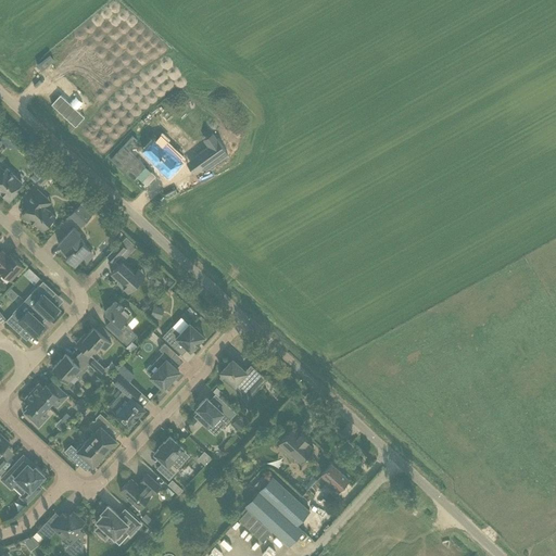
[(85,117),(61,95),(51,103),(76,127),(85,117)]
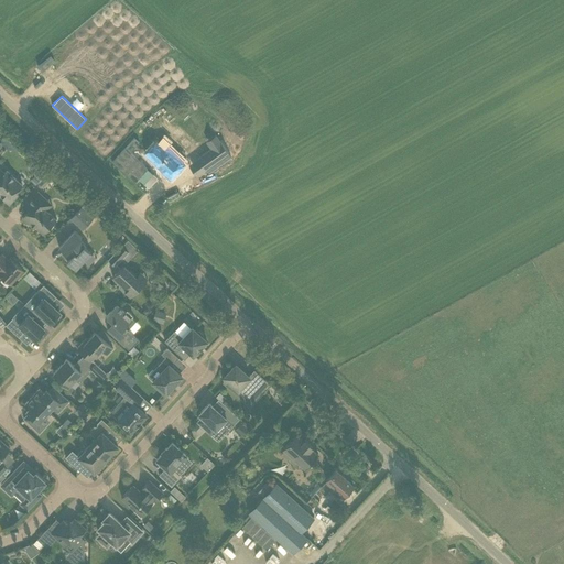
[(10,141),(4,136),(1,139),(1,142),(0,142),(0,151),(4,147),(10,141)]
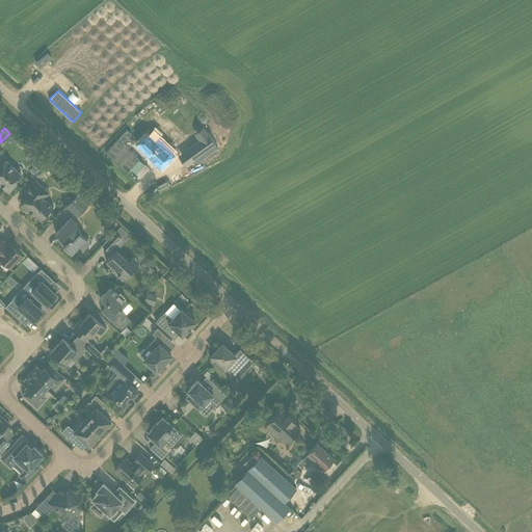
[(12,141),(16,138),(9,133),(4,138),(7,141),(12,141)]
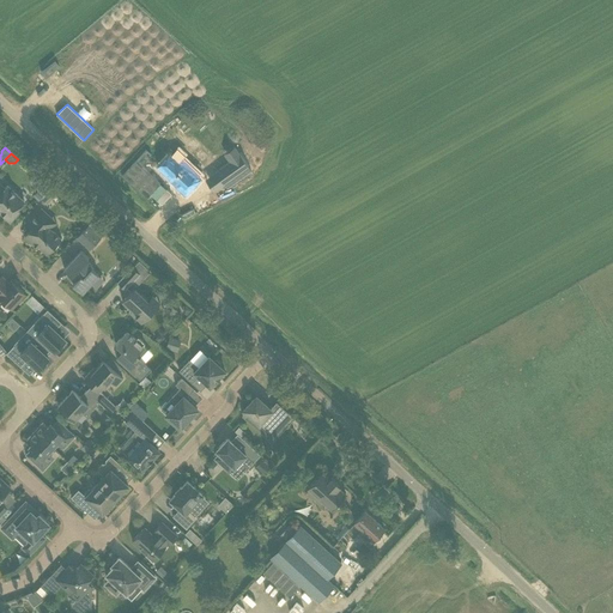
[(173,156),(161,168),(173,180),(171,181),(188,198),(204,182),(202,180),(204,178),(182,159),(180,162),(173,156)]
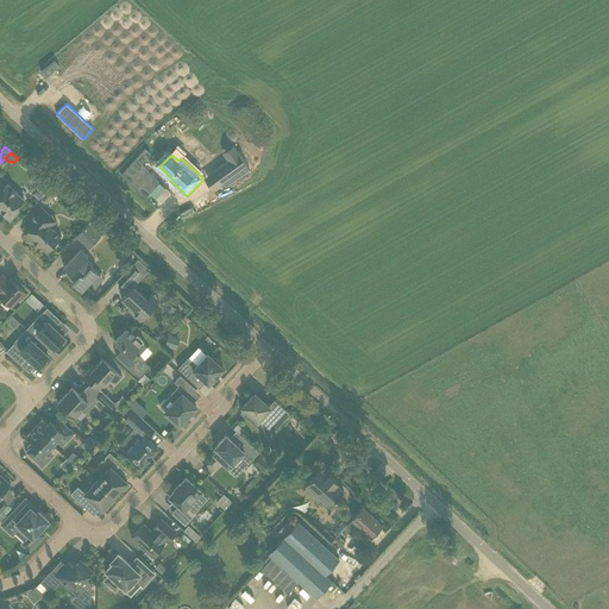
[(234,158),(218,171),(228,187),(246,173),(234,158)]
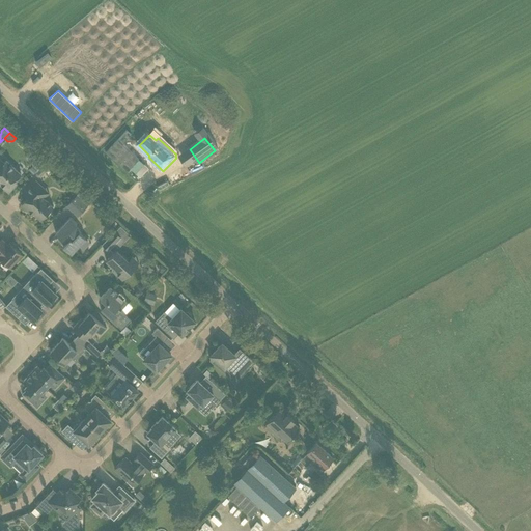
[(117,140),(106,152),(127,172),(138,159),(117,140)]
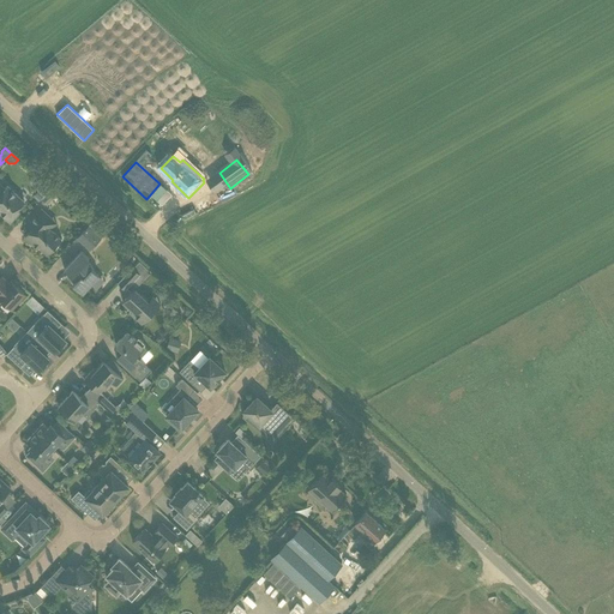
[(17,209),(24,202),(7,186),(5,188),(0,184),(0,205),(0,206),(0,212),(10,222),(19,211),(17,209)]
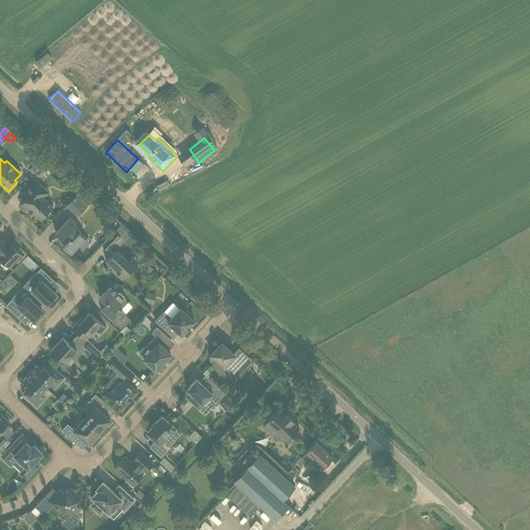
[(37,172),(36,174),(38,176),(41,176),(47,170),(47,168),(46,166),(42,166),(37,172)]
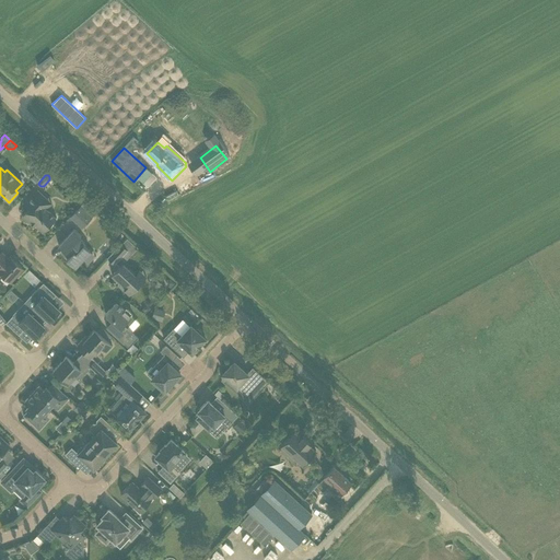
[(36,189),(26,200),(32,206),(22,216),(30,223),(32,221),(43,231),(46,228),(48,229),(53,223),(51,222),(56,218),(42,205),(47,199),(36,189)]
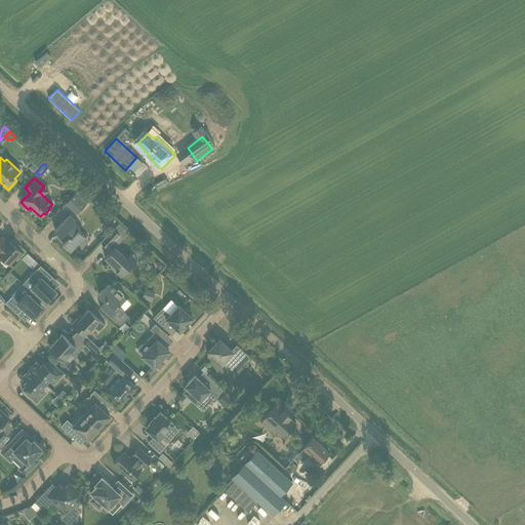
[(75,193),(66,203),(77,213),(86,203),(75,193)]
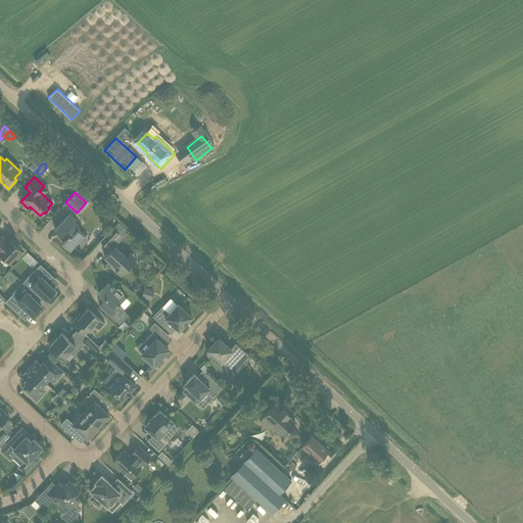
[(68,214),(54,229),(61,235),(59,237),(63,240),(62,242),(70,249),(84,235),(78,228),(79,227),(74,222),(76,220),(68,214)]
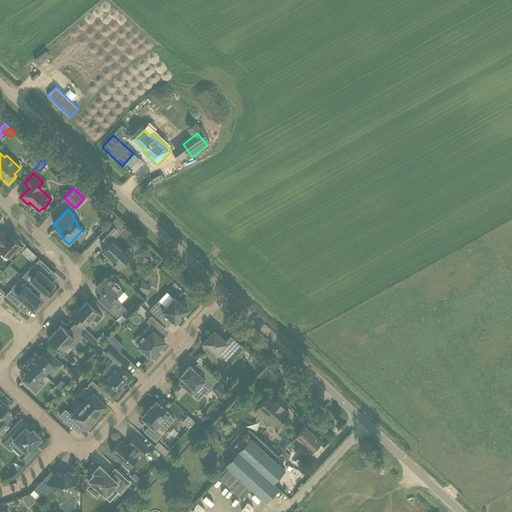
[(98,236),(105,242),(117,229),(110,223),(98,236)]
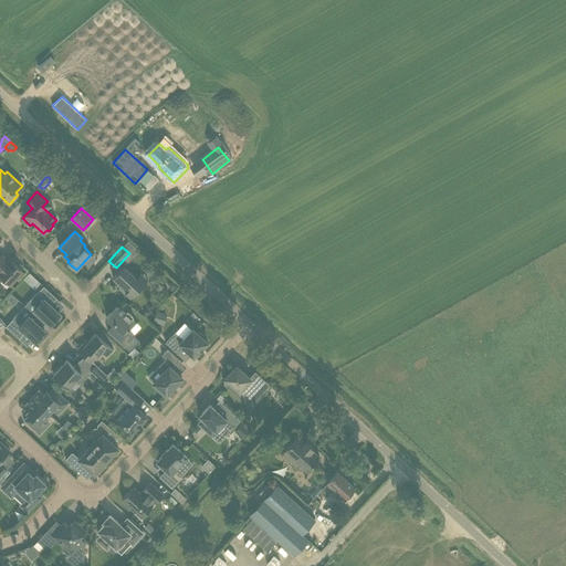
[(0,278),(1,280),(3,279),(10,284),(23,271),(10,259),(8,261),(2,255),(0,257),(0,278)]
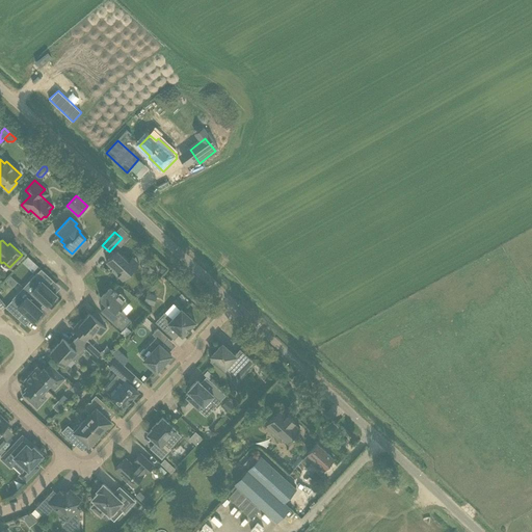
[(123,281),(130,272),(135,267),(116,250),(113,254),(106,262),(114,269),(112,271),(123,281)]
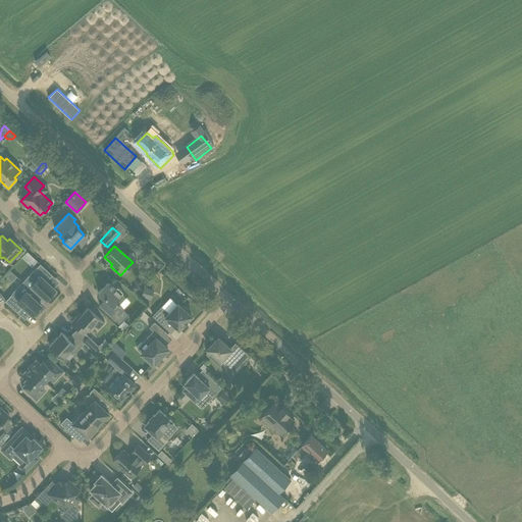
[(32,257),(27,252),(21,257),(27,262),(32,257)]
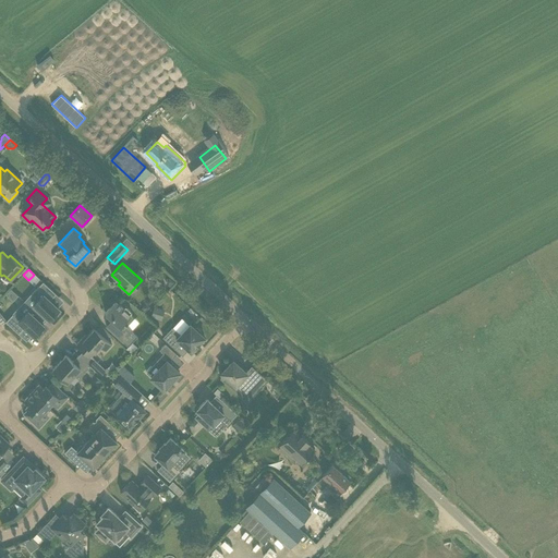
[(31,294),(24,302),(31,307),(44,319),(47,317),(49,319),(51,317),(55,318),(58,314),(57,311),(60,308),(50,300),(56,293),(43,281),(43,282),(31,294)]
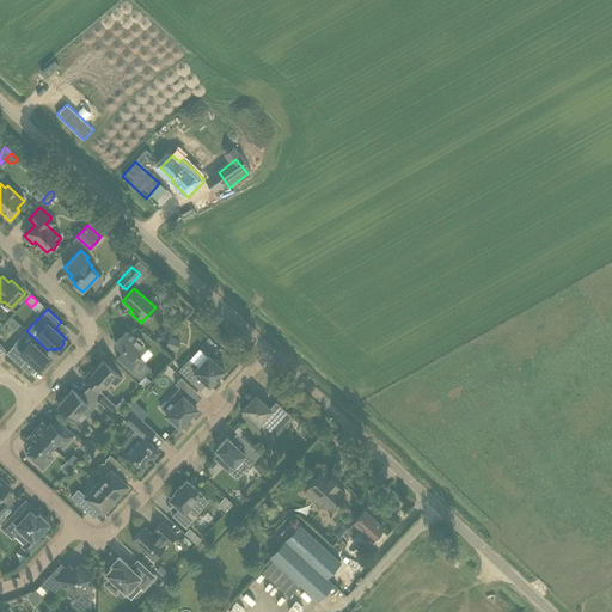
[(127,330),(115,343),(123,350),(130,357),(124,365),(126,366),(135,375),(140,380),(145,375),(151,368),(145,363),(139,357),(142,354),(147,349),(144,346),(142,344),(145,343),(138,336),(135,338),(127,330)]
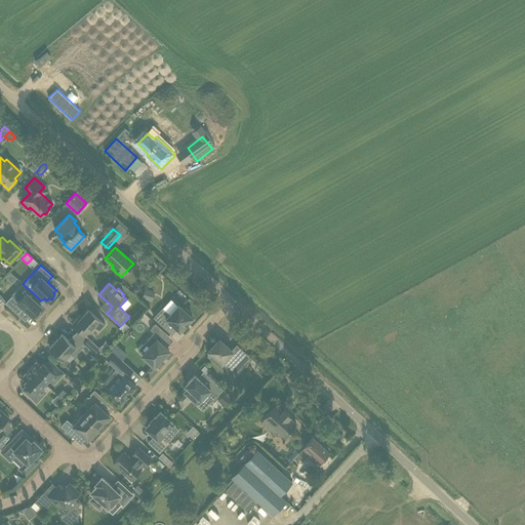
[(16,290),(5,303),(6,303),(7,305),(17,314),(23,308),(32,316),(34,314),(37,315),(40,311),(39,309),(41,306),(39,304),(41,300),(29,289),(23,284),(16,290)]
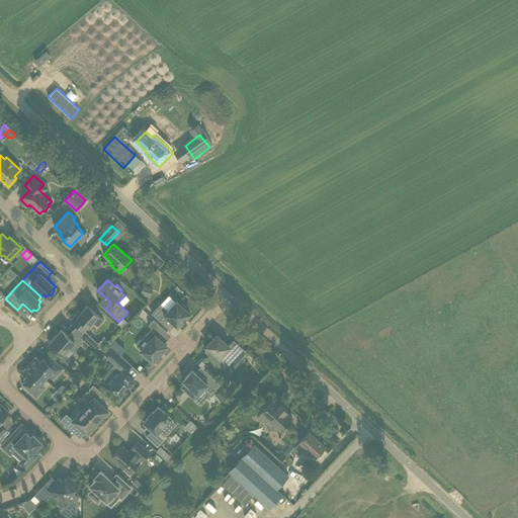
[(148,297),(151,287),(144,284),(141,295),(148,297)]
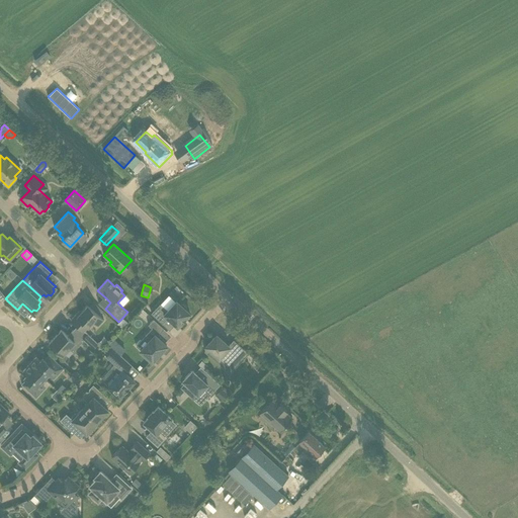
[(160,304),(151,314),(162,324),(168,318),(177,327),(182,322),(186,319),(185,318),(190,313),(186,310),(186,308),(183,305),(180,305),(176,300),(175,301),(168,294),(160,304)]
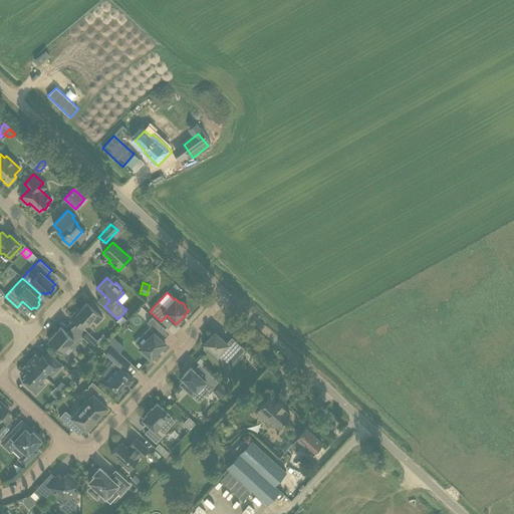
[(76,310),(70,317),(80,326),(76,330),(82,336),(83,337),(91,345),(96,340),(87,331),(84,328),(87,324),(92,318),(97,323),(102,317),(98,313),(94,309),(86,302),(77,312),(76,310)]
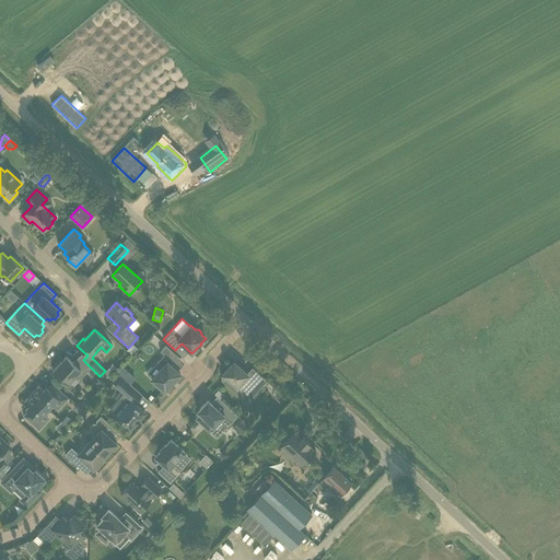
[(128,348),(126,350),(131,354),(138,349),(132,343),(128,348)]
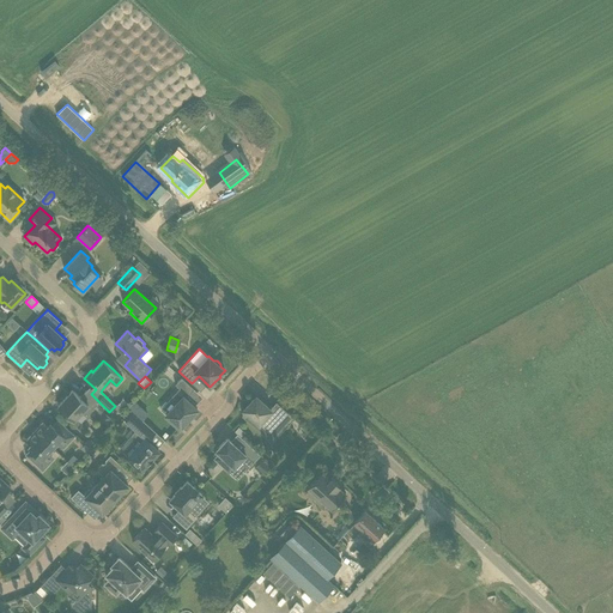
[(167,414),(180,428),(187,420),(188,420),(188,419),(190,417),(198,408),(186,398),(194,389),(182,377),(175,384),(180,388),(173,396),(178,401),(167,414)]
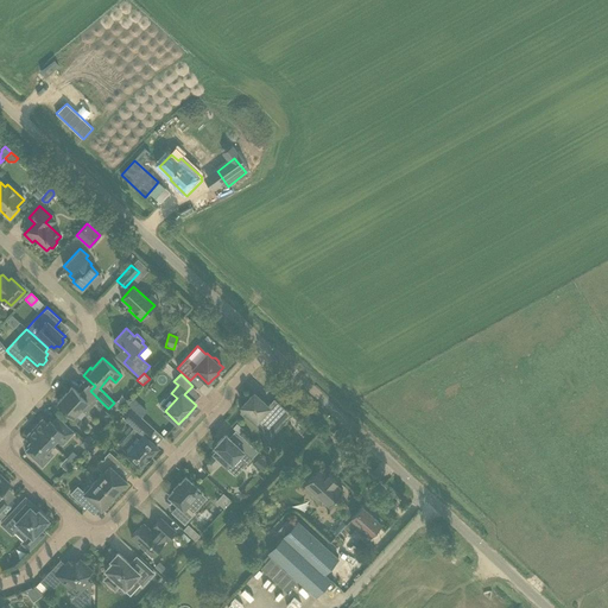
[(97,398),(90,391),(86,387),(80,393),(71,387),(57,403),(65,410),(64,412),(69,417),(71,415),(73,416),(81,407),(86,413),(99,399),(97,398)]
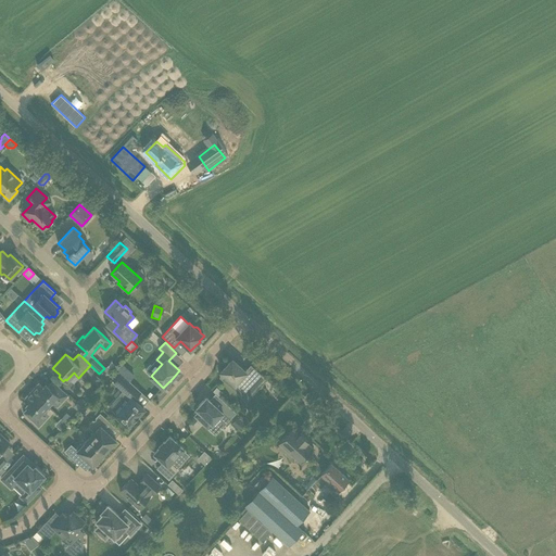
[(219,377),(237,393),(242,388),(247,391),(254,383),(258,388),(266,379),(251,365),(244,370),(232,359),(220,373),(219,377)]
